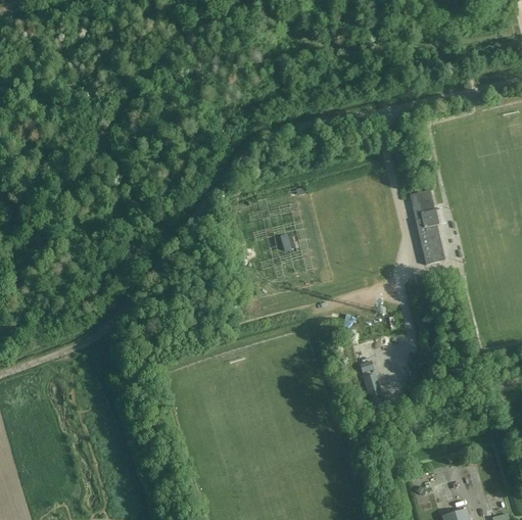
[(435,207),(430,188),(409,193),(415,219),(426,263),(444,258),(437,228),(436,228),(435,224),(439,223),(439,222),(438,222),(435,208),(435,207)]
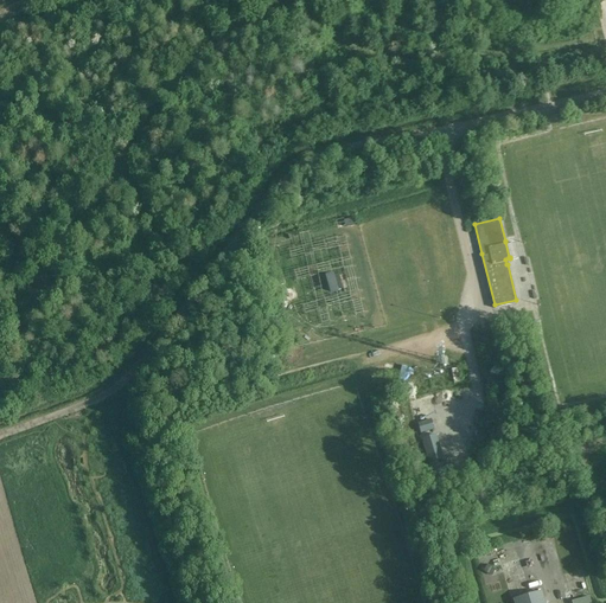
[(420,430),(433,427),(431,417),(416,421),(420,430)]
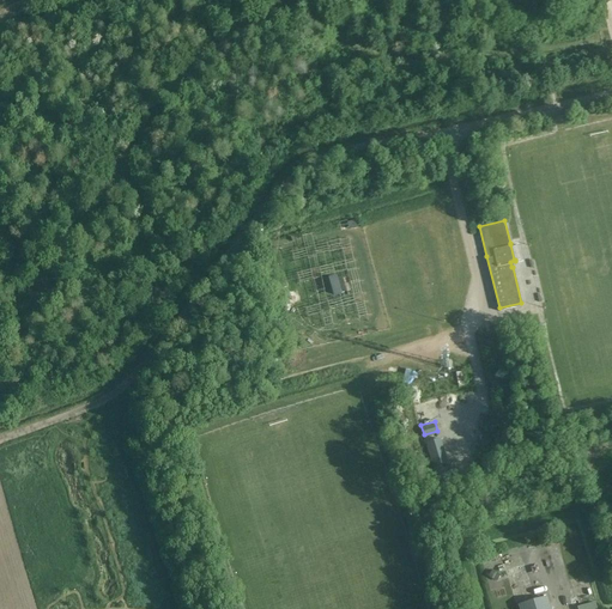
[(434,466),(443,463),(447,462),(442,444),(440,436),(425,440),(434,466)]
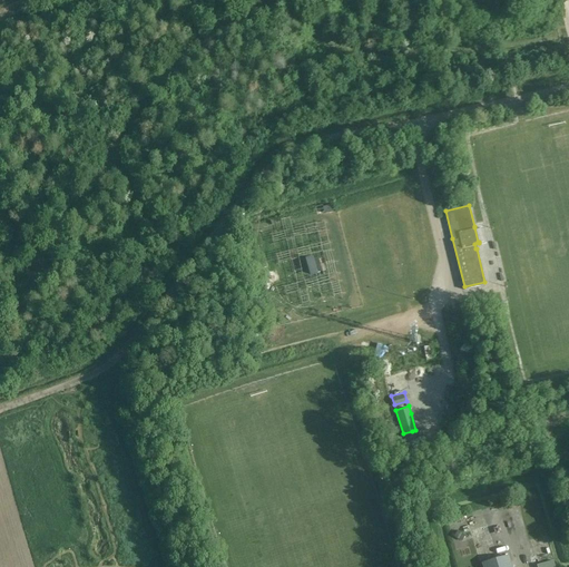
[(414,437),(404,439),(406,446),(427,439),(424,433),(418,436),(414,437)]
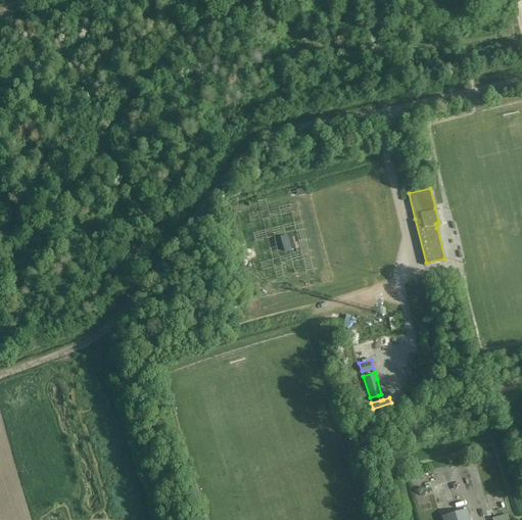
[(419,484),(415,490),(419,493),(423,486),(419,484)]
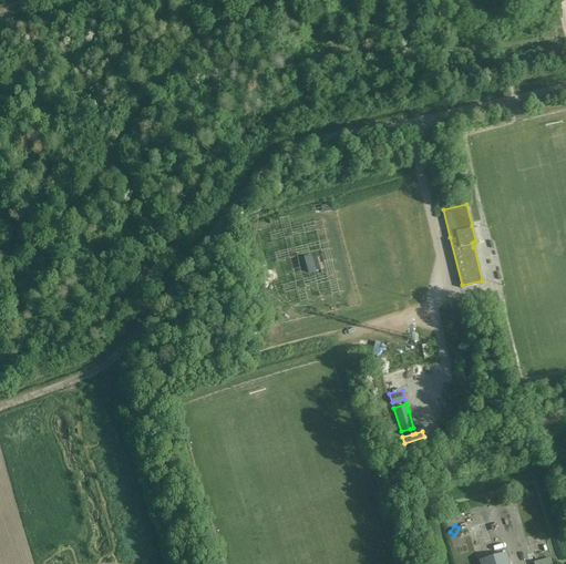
[(480,563),(507,563),(504,551),(479,557),(480,563)]
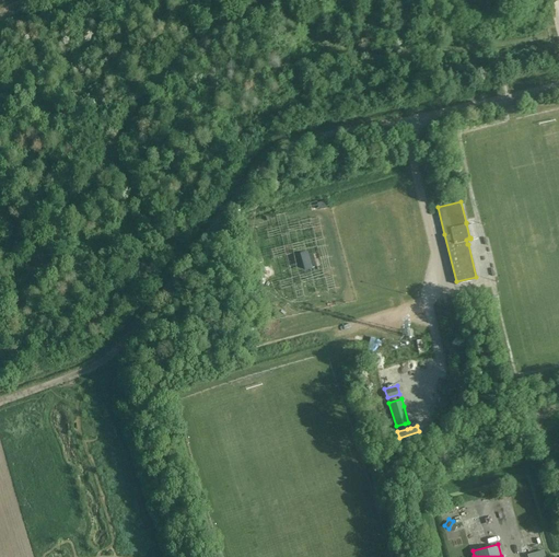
[(531,550),(533,556),(550,556),(547,546),(531,550)]
